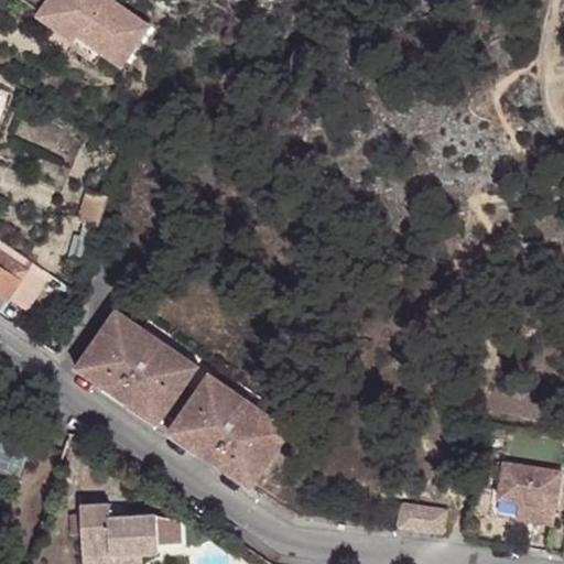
[(78,47),(83,41),(61,24),(78,0),(107,0),(111,3),(114,0),(55,0),(42,19),(78,47)]
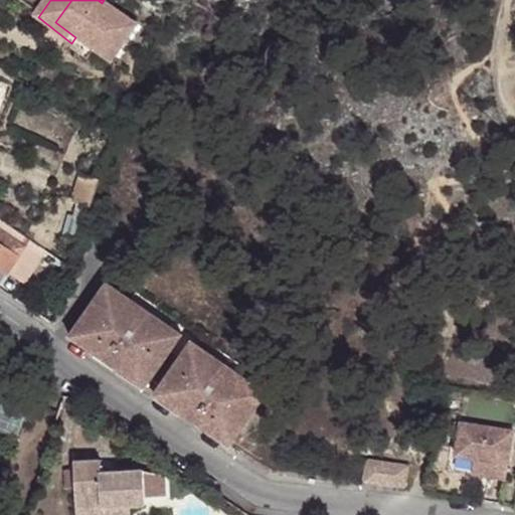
[(98,0),(71,0),(55,22),(75,37),(114,66),(140,31),(102,3),(98,0)]
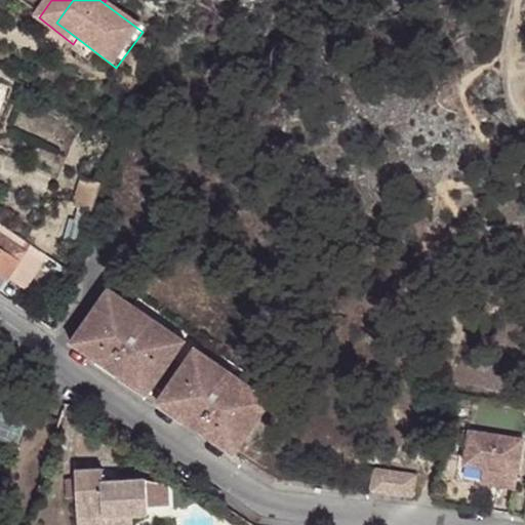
[(11,86),(0,82),(0,88),(10,92),(11,86)]
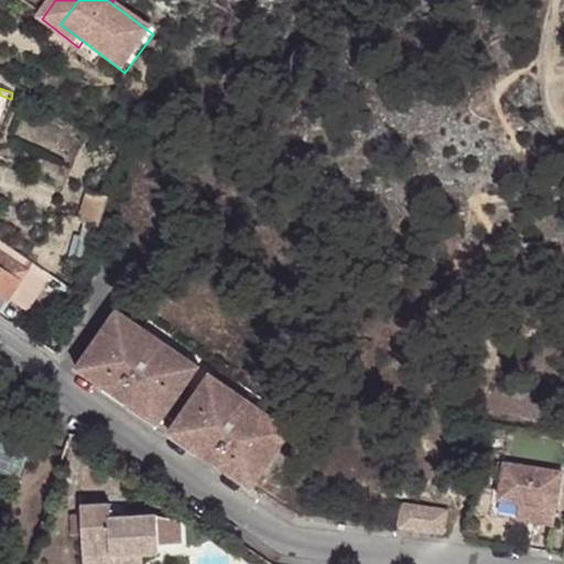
[(0,134),(11,99),(0,95),(0,134)]
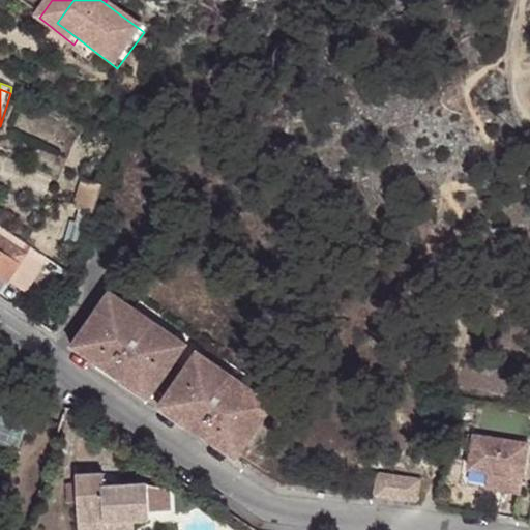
[(105,184),(86,178),(78,207),(82,208),(79,222),(91,226),(105,184)]
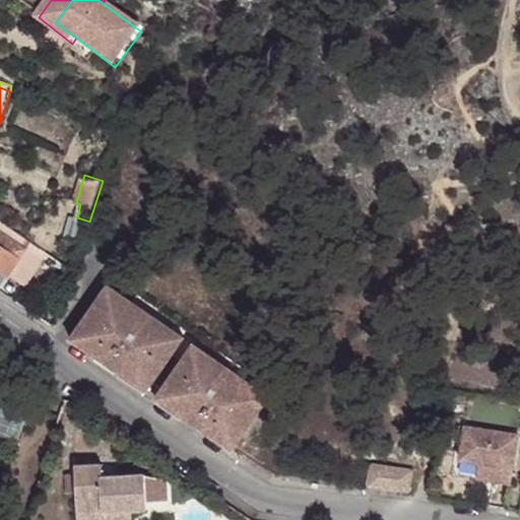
[(28,241),(0,219),(0,271),(8,277),(27,248),(24,246),(28,241)]
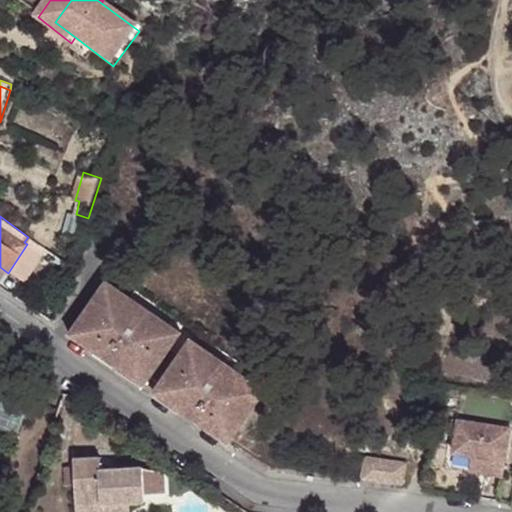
[(28,237),(24,242),(27,244),(8,273),(24,284),(47,250),(28,237)]
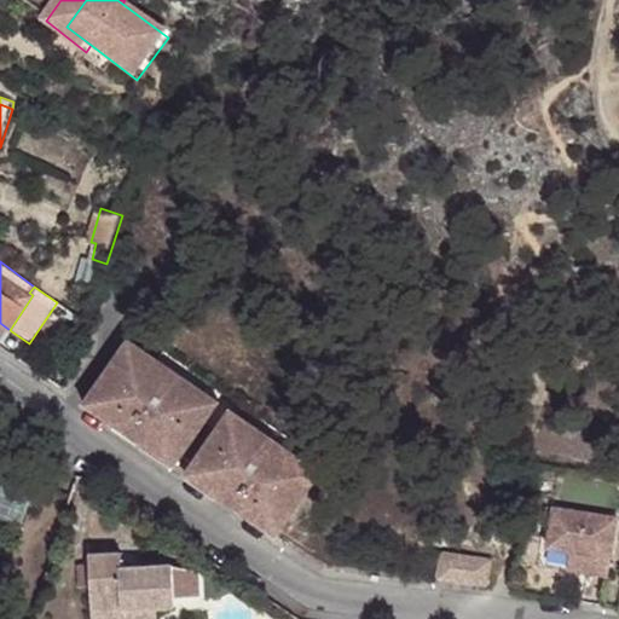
[(187,387),(127,346),(86,406),(178,468),(223,403),(191,381),(187,387)]
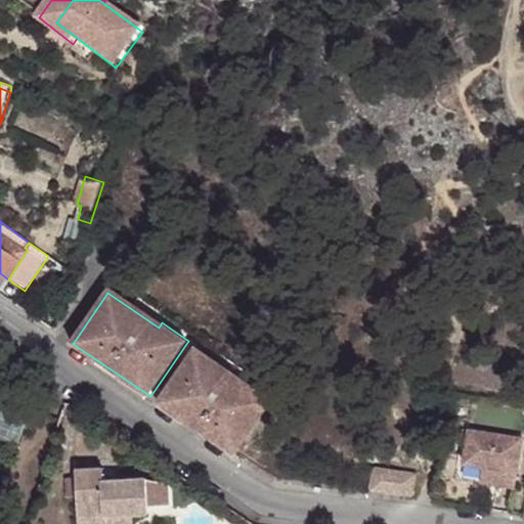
[(197,347),(160,403),(237,454),(272,403),(221,369),(224,365),(197,347)]
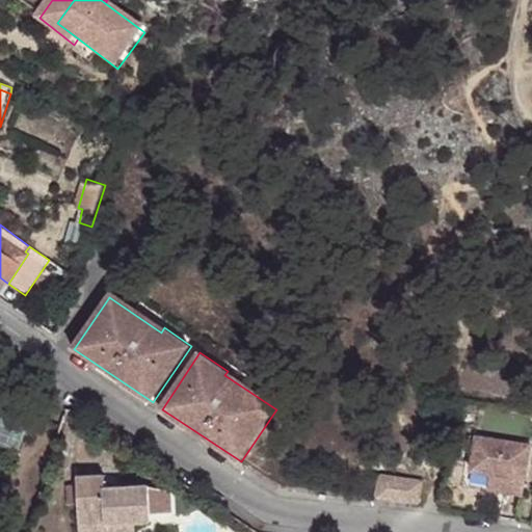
[(26,409),(8,403),(0,429),(0,444),(14,449),(26,409)]
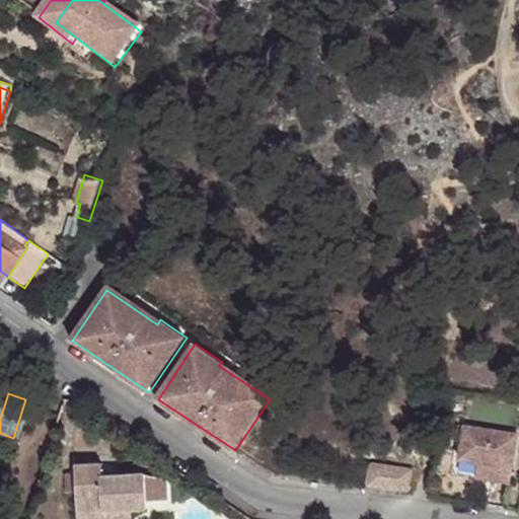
[(461,433),(463,423),(452,421),(451,431),(461,433)]
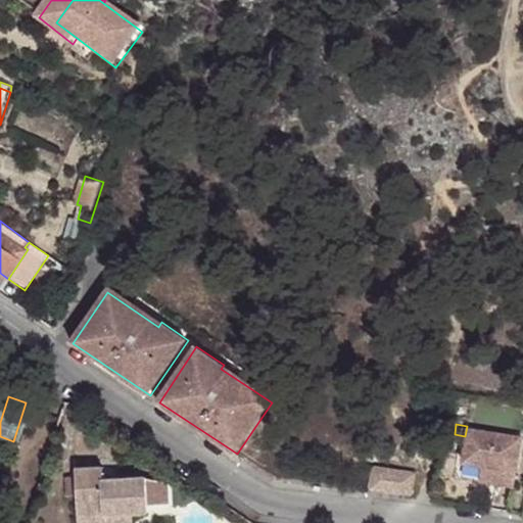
[(520,435),(467,426),(465,436),(462,460),(481,463),(497,466),(494,481),(512,484),(520,435)]
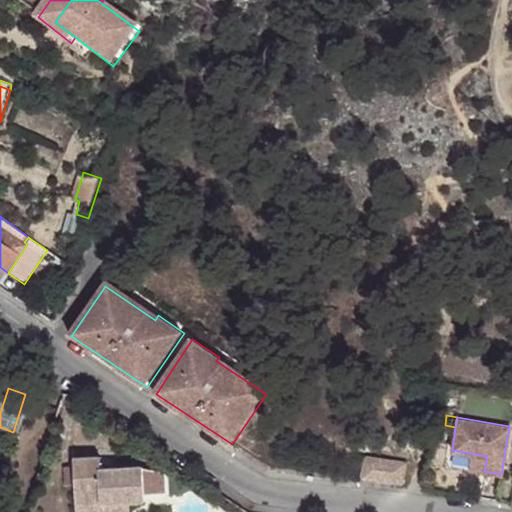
[(10,447),(0,443),(0,477),(10,447)]
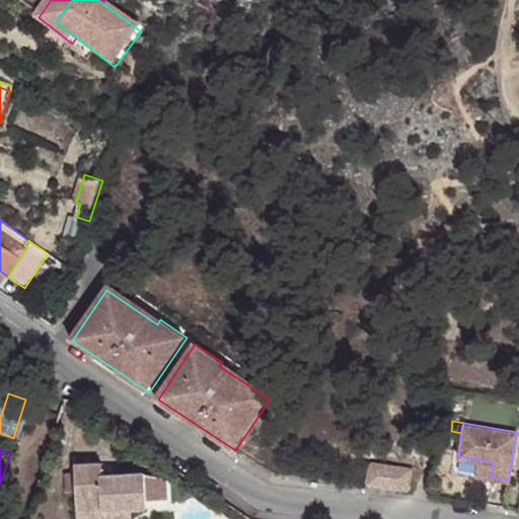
[(491,477),(494,462),(477,459),(474,475),(491,477)]
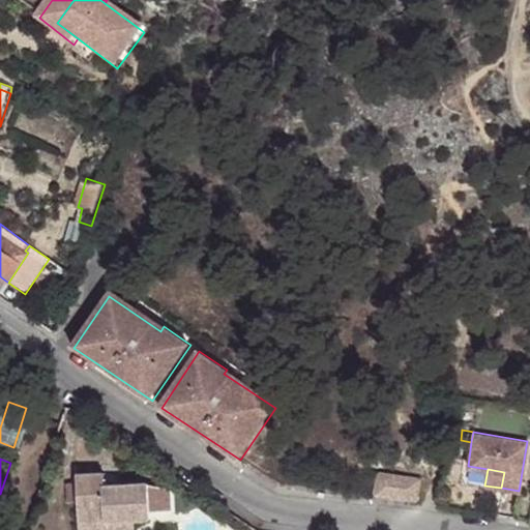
[(373,493),(393,496),(396,475),(376,472),(373,493)]
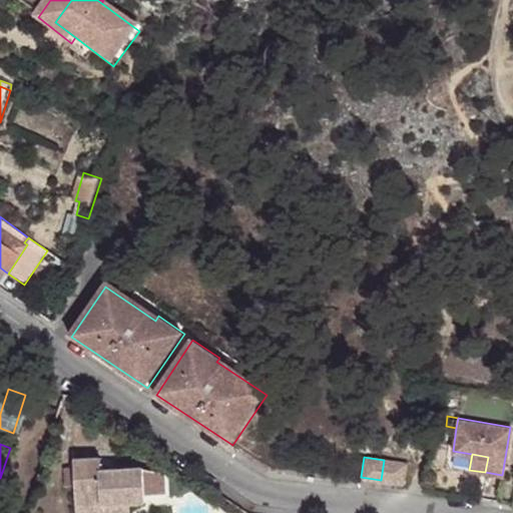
[(74,482),(76,506),(108,505),(108,512),(128,512),(129,502),(128,494),(143,493),(164,492),(162,471),(142,467),(100,469),(99,458),(73,459),(73,466),(74,482)]
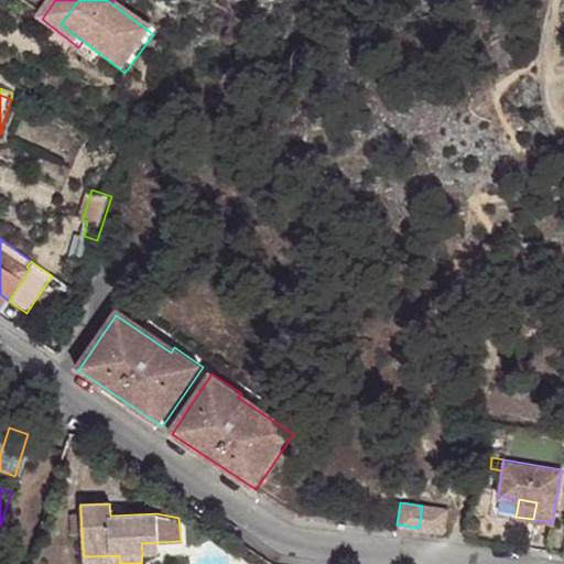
[(422,506),(419,528),(442,531),(445,508),(422,506)]
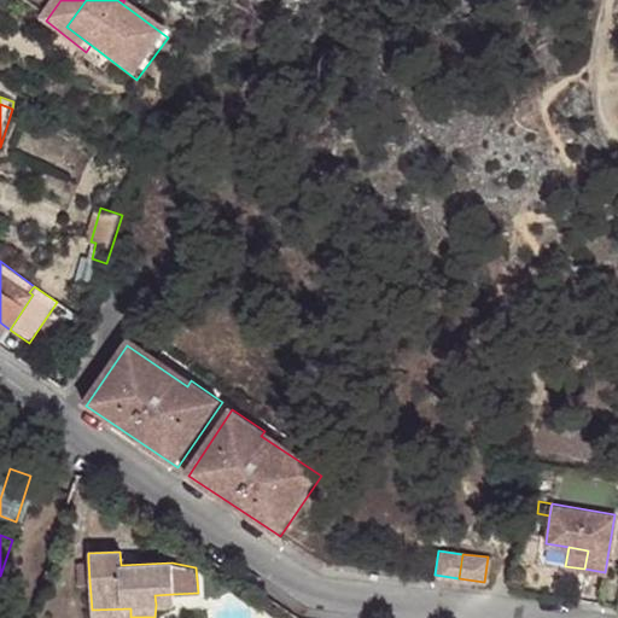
[(77,582),(89,581),(88,561),(76,561),(77,582)]
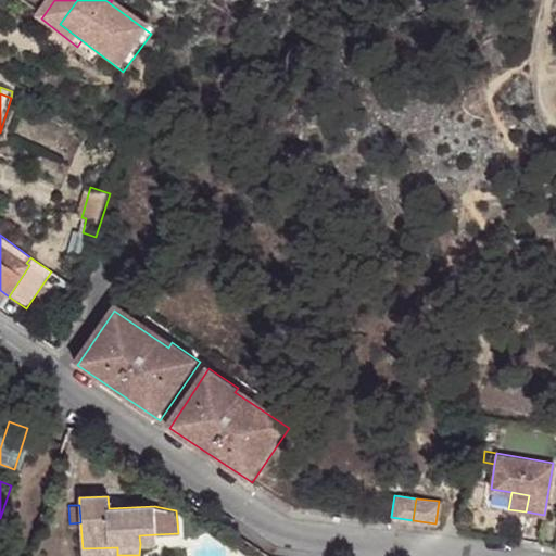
[(155,543),(155,534),(139,535),(140,544),(155,543)]
